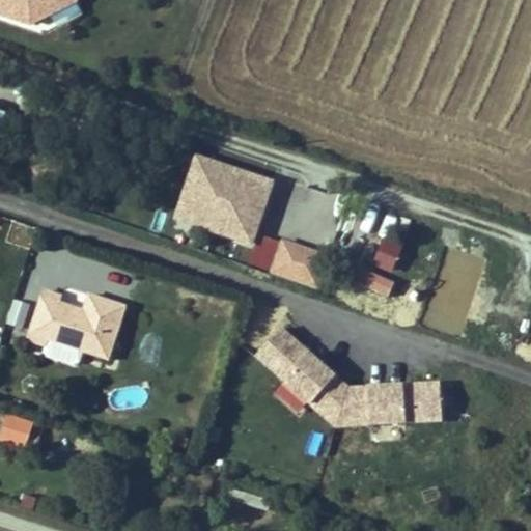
[(0,0),(0,14),(33,24),(78,0),(77,0),(0,0)]
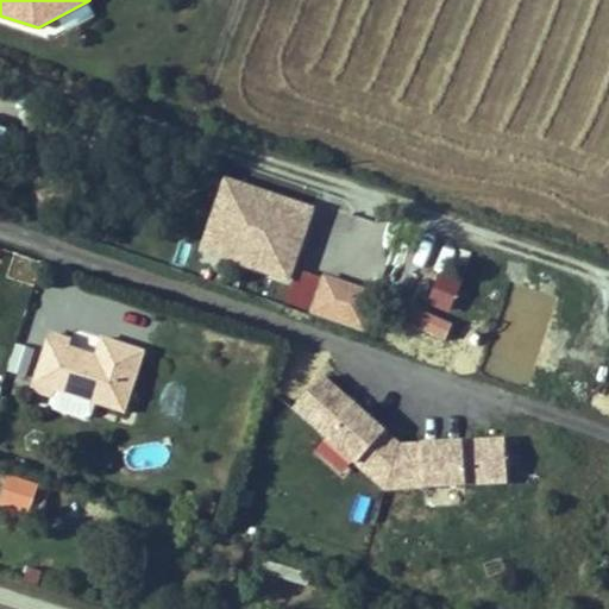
[(315,208),(233,180),(211,245),(293,274),(302,244),(296,242),(301,226),(308,228),(315,208)]
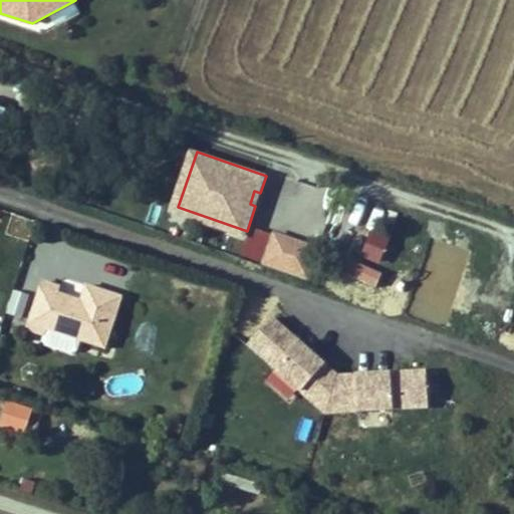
[(323,244),(277,228),(266,259),(312,275),(323,244)]
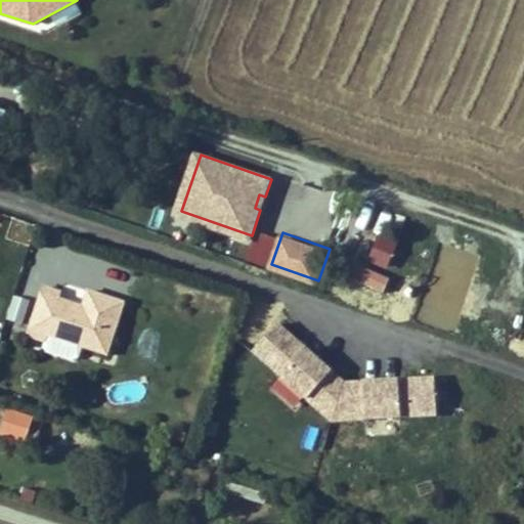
[(378,239),(372,263),(396,269),(402,246),(378,239)]
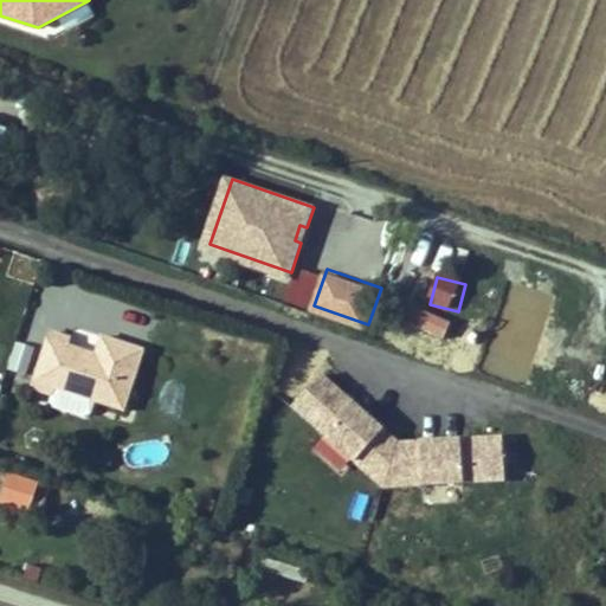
[(407,304),(401,328),(432,336),(438,313),(407,304)]
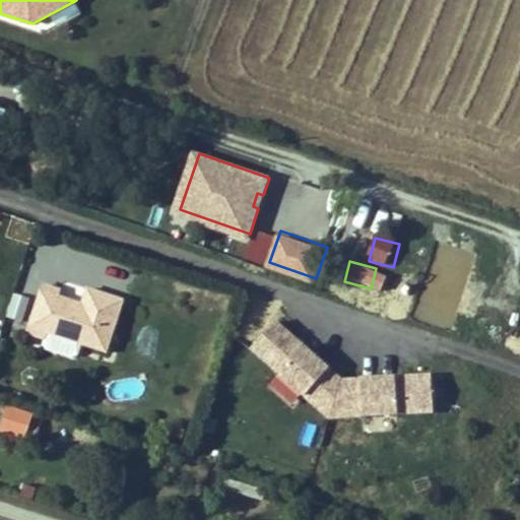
[(107,354),(124,301),(88,289),(83,306),(59,297),(61,291),(44,286),(25,335),(44,340),(45,340),(48,333),(53,334),(81,345),(82,345),(107,354)]
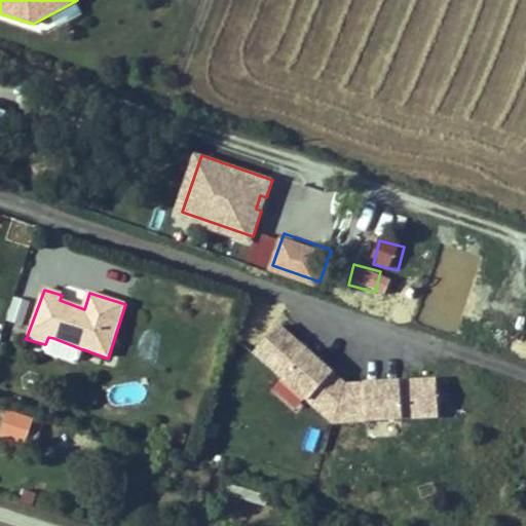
[(443,297),(439,317),(479,327),(483,305),(443,297)]
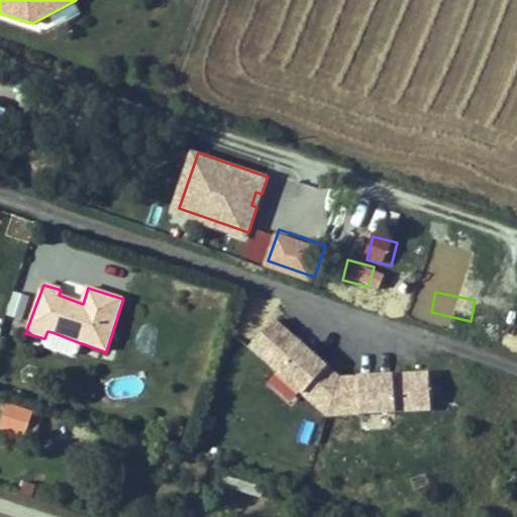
[(275,318),(248,347),(327,417),(432,412),(429,372),(341,376),(275,318)]
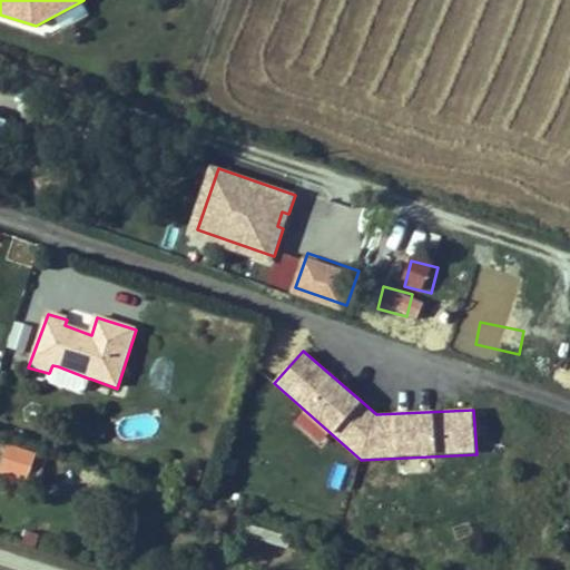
[(49,373),(48,373),(47,376),(50,383),(79,393),(87,390),(90,379),(89,379),(58,366),(52,365),(49,373)]
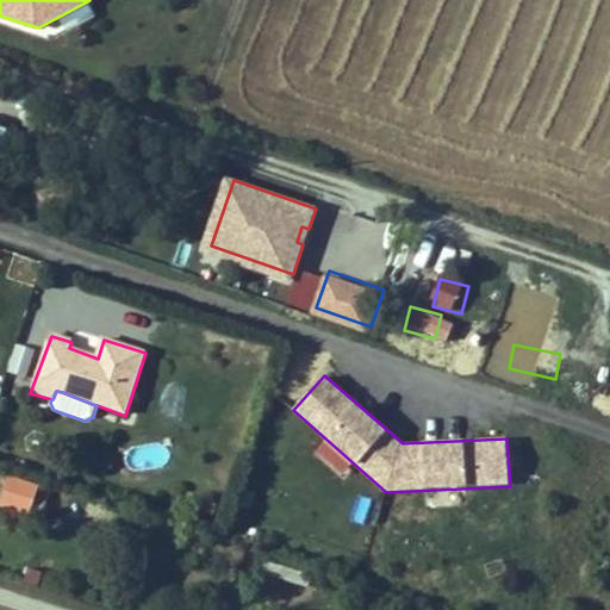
[(311,576),(265,561),(261,572),(309,586),(311,576)]
